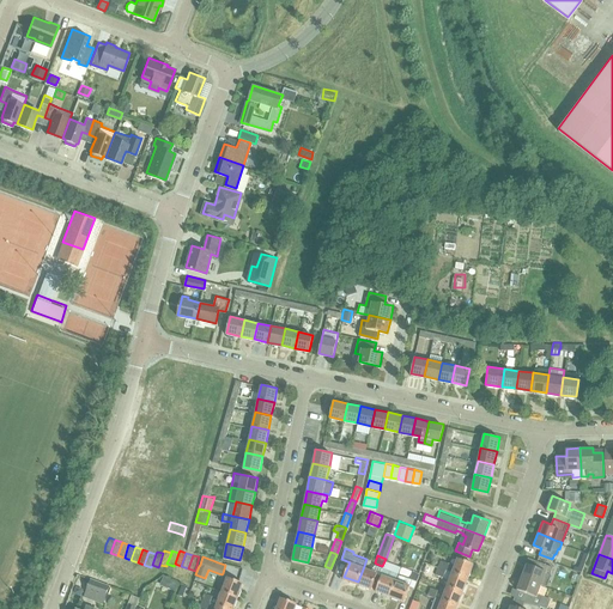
[(453,571),(468,577),(473,562),(457,556),(455,564),(441,559),(438,566),(453,571)]
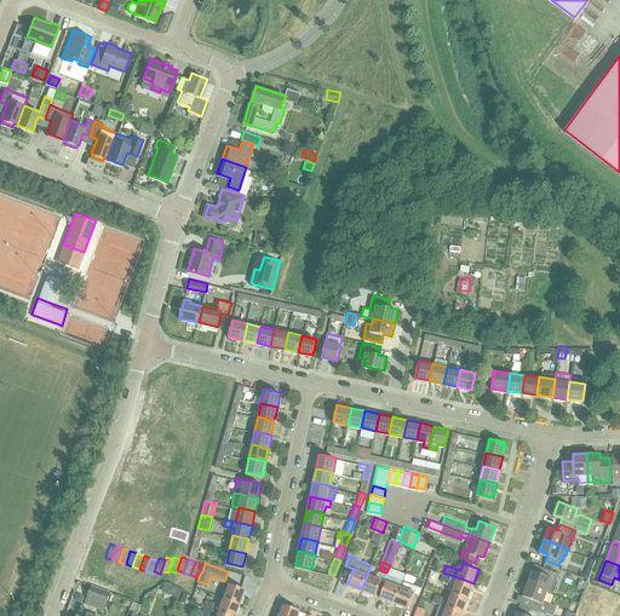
[(528,582),(547,589),(552,576),(557,579),(560,571),(544,565),(540,571),(533,569),(528,582)]
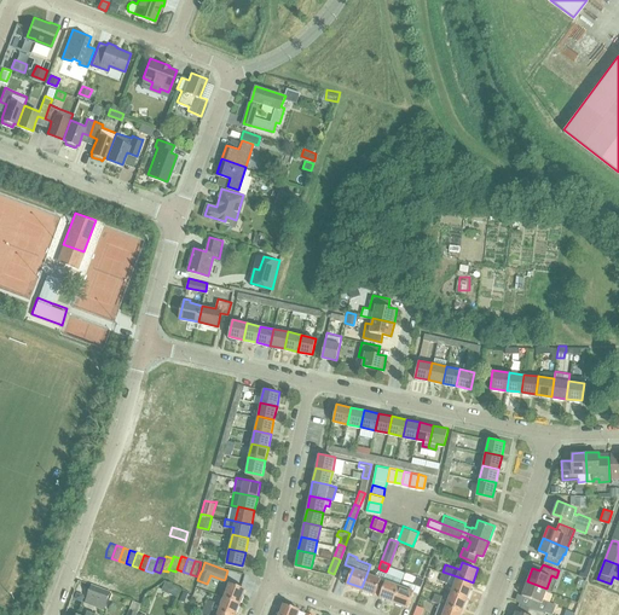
[(98,576),(96,584),(103,586),(108,572),(100,569),(98,576)]
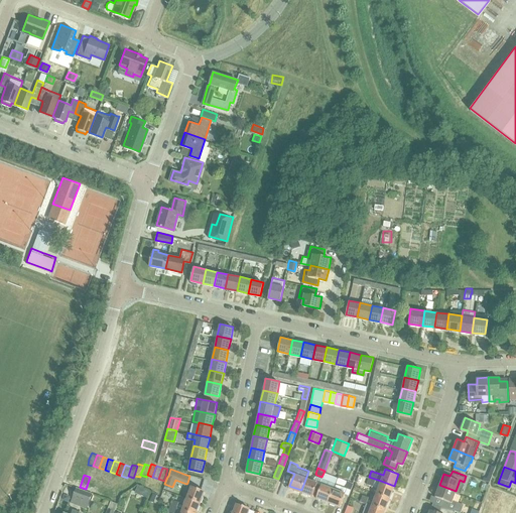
[(90,477),(86,489),(92,490),(95,479),(90,477)]
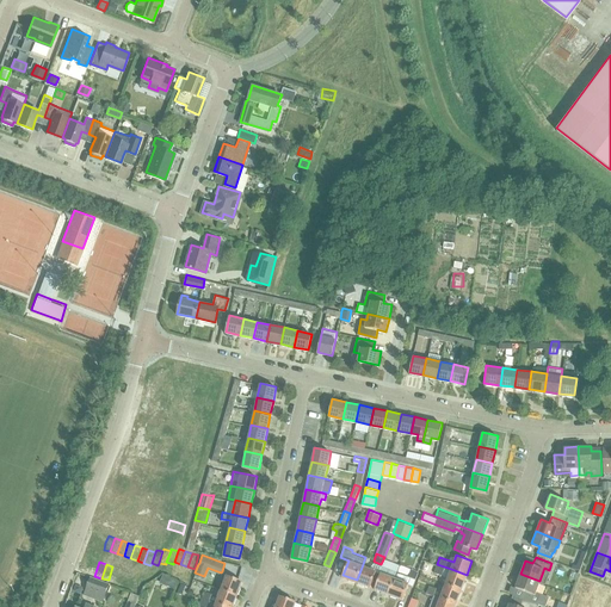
[(376,570),(363,564),(357,580),(370,586),(376,570)]
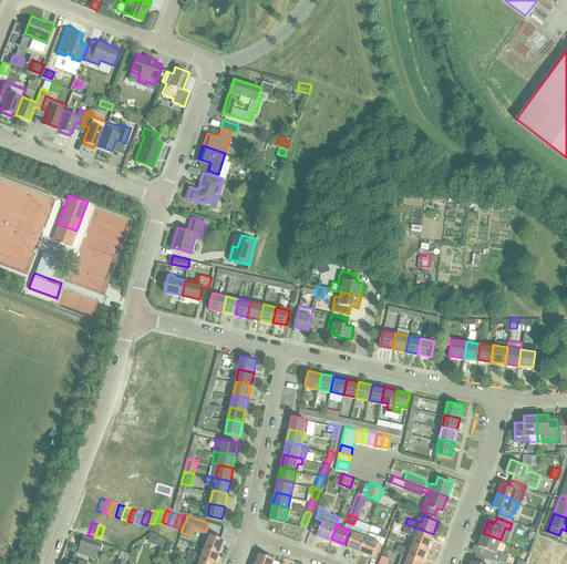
[(348,545),(361,551),(369,531),(369,530),(353,524),(351,531),(353,532),(348,545)]
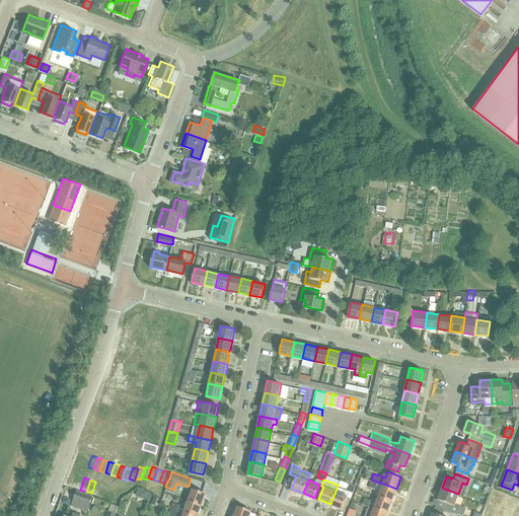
[(391,500),(396,489),(372,480),(371,480),(369,486),(369,487),(380,491),(378,496),(391,500)]
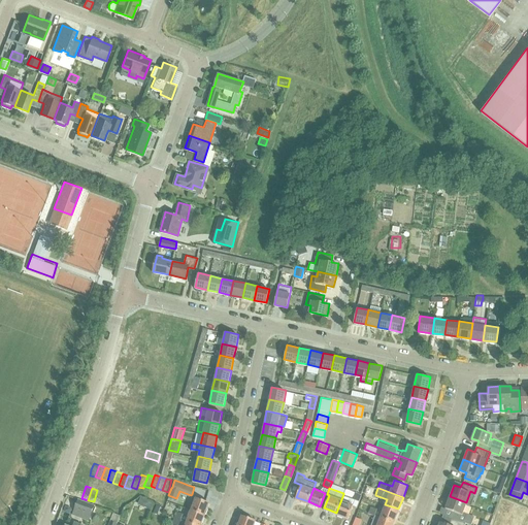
[(97,490),(94,501),(99,503),(103,492),(97,490)]
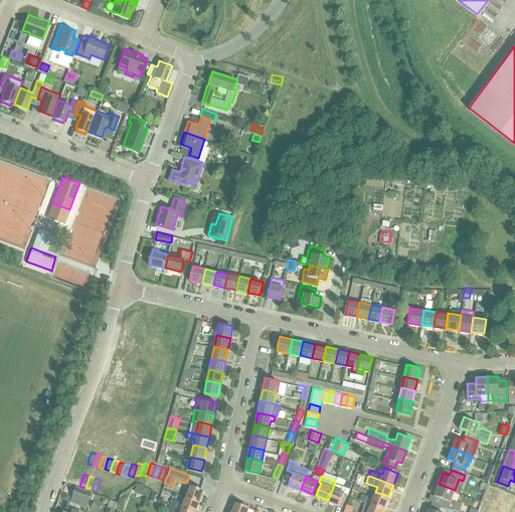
[(346,479),(344,485),(350,488),(352,483),(353,481),(346,479)]
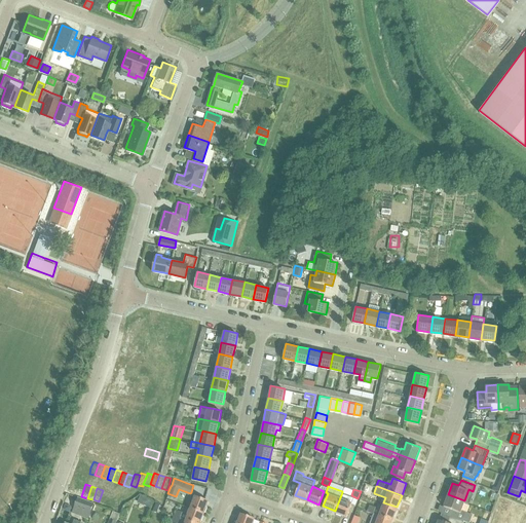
[(103,490),(99,501),(105,503),(109,492),(103,490)]
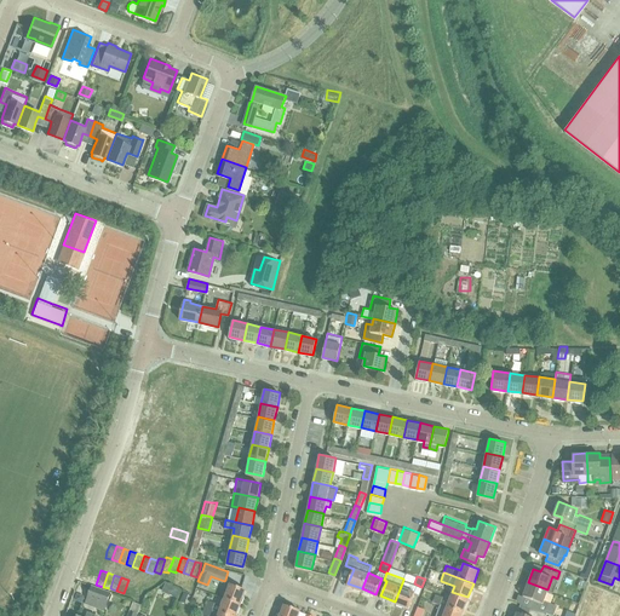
[(128,580),(124,593),(130,596),(135,582),(128,580)]
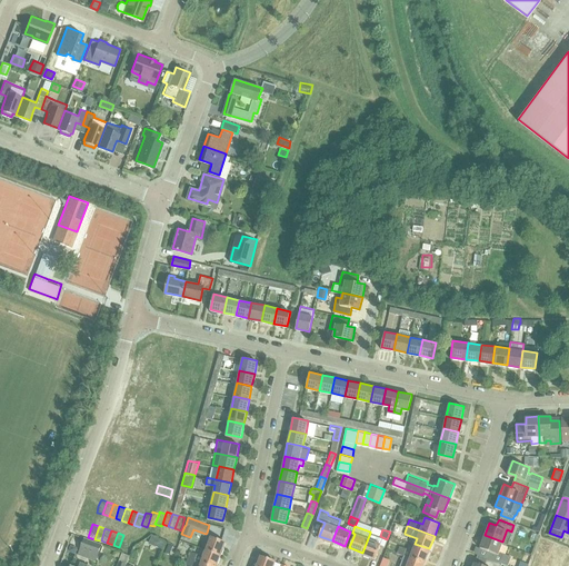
[(370,533),(362,553),(373,556),(376,557),(380,543),(385,545),(387,539),(380,536),(370,533)]
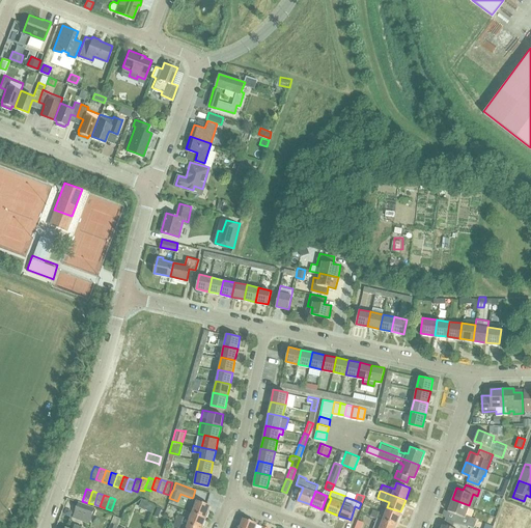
[(115,499),(111,510),(117,512),(119,506),(121,501),(115,499)]
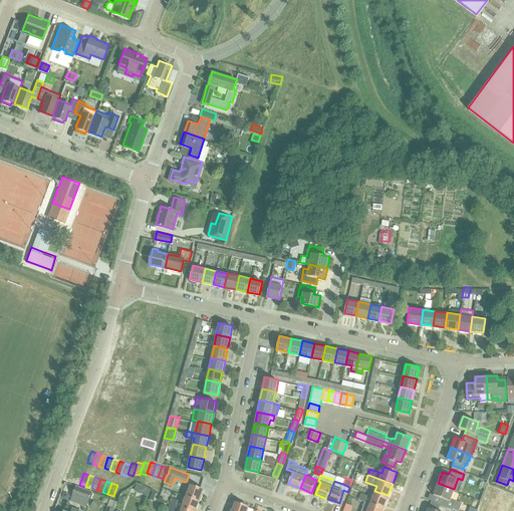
[(191,483),(186,495),(200,500),(204,488),(191,483)]
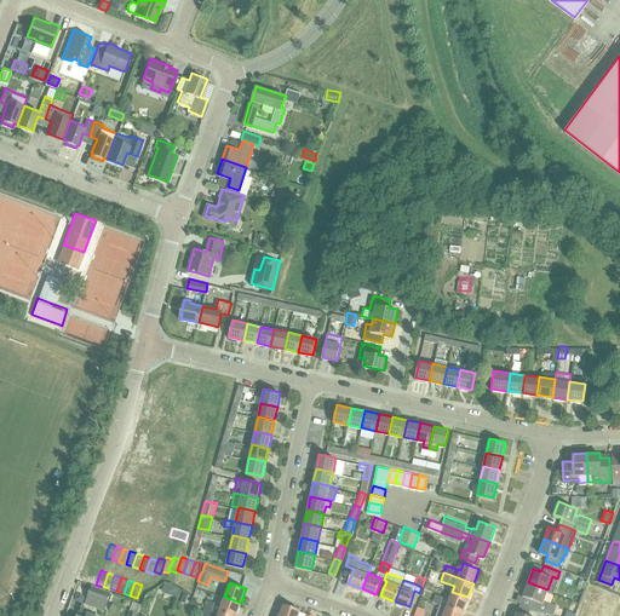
[(547,589),(528,582),(523,594),(534,599),(532,605),(547,611),(552,614),(557,604),(544,598),(547,589)]
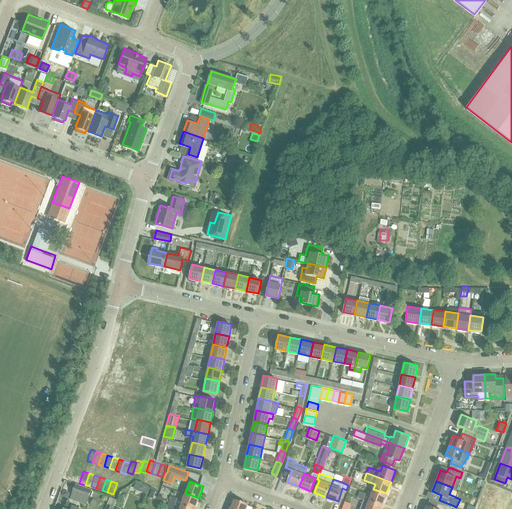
[(73,493),(81,496),(87,498),(89,494),(91,488),(85,486),(77,483),(75,488),(73,493)]
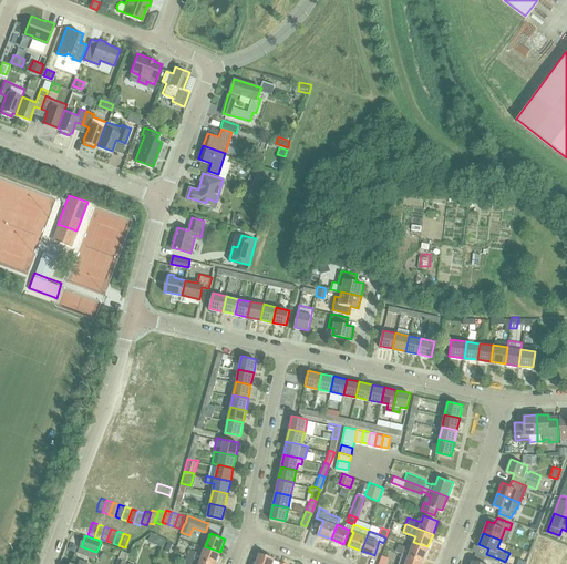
[(157,535),(155,542),(162,545),(164,537),(157,535)]
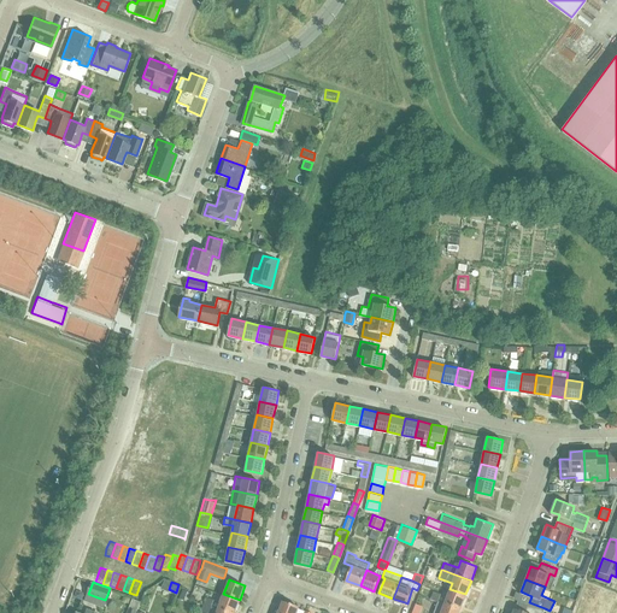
[(441,591),(433,588),(430,596),(438,600),(441,591)]
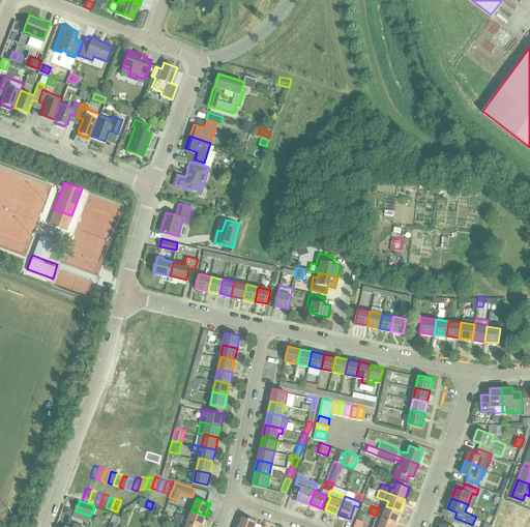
[(386,506),(382,518),(395,523),(400,510),(386,506)]
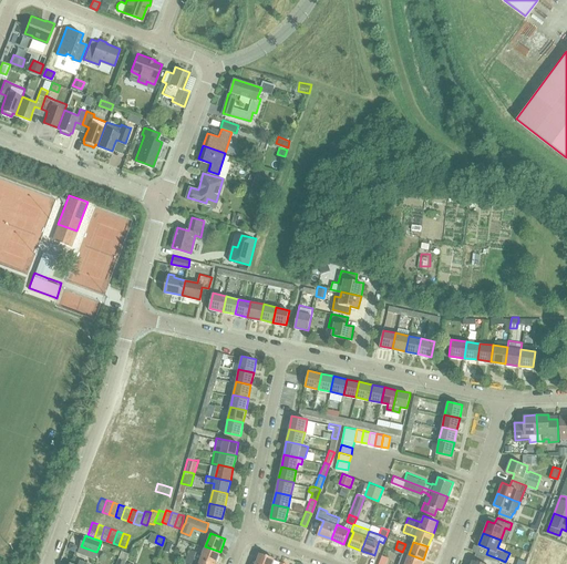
[(566,547),(547,542),(542,563),(563,563),(566,550),(566,547)]
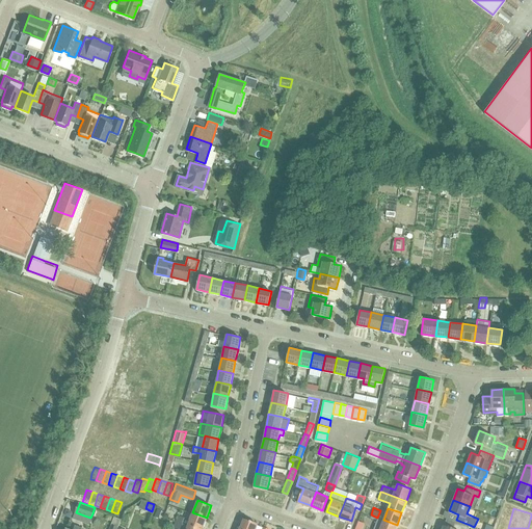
[(178,512),(175,520),(186,524),(187,522),(182,521),(184,514),(178,512)]
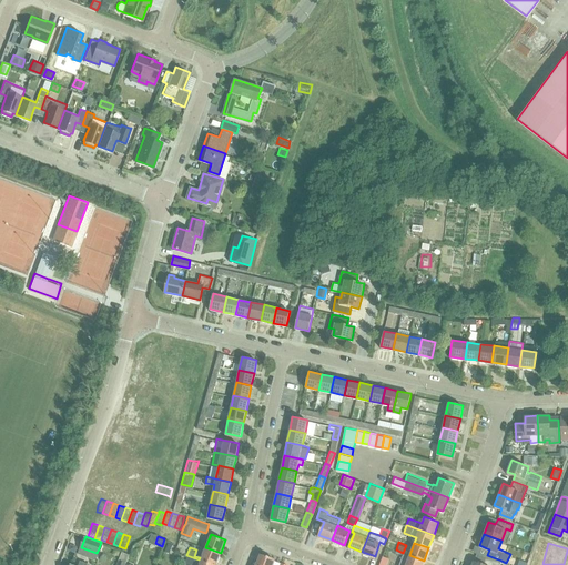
[(215,564),(221,553),(205,547),(201,561),(213,564),(215,564)]
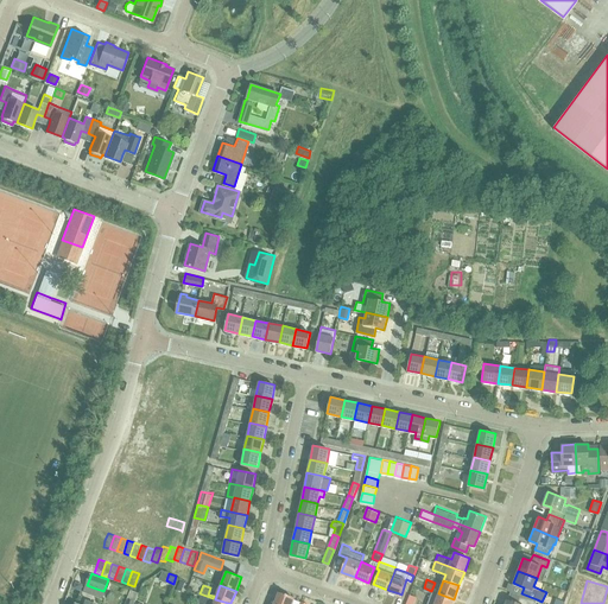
[(69,587),(65,596),(78,601),(82,592),(69,587)]
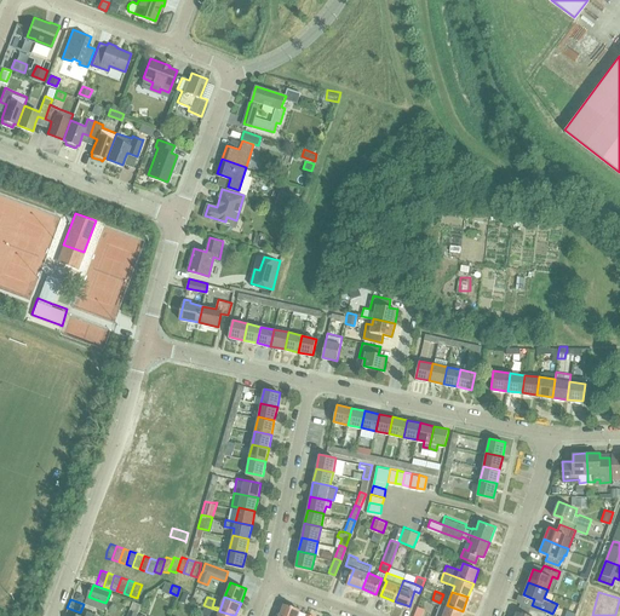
[(136,615),(137,612),(142,603),(133,599),(127,615),(136,615)]
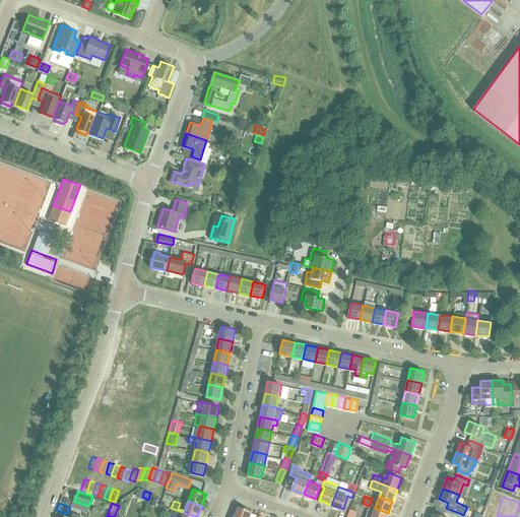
[(375,508),(370,506),(365,516),(386,516),(388,513),(375,508)]
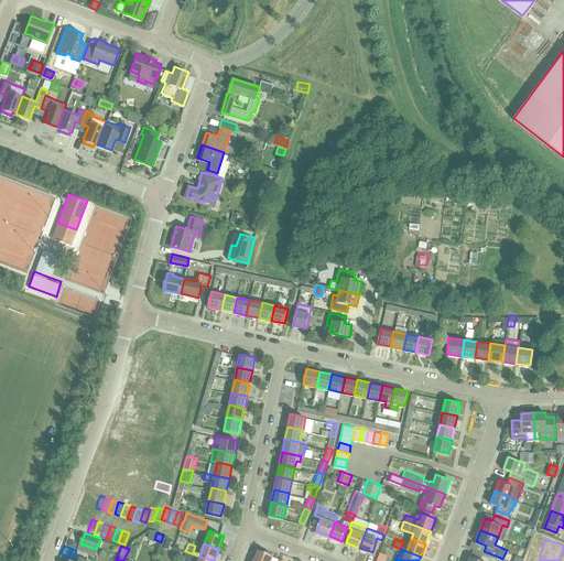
[(259,550),(253,560),(270,560),(273,556),(259,550)]
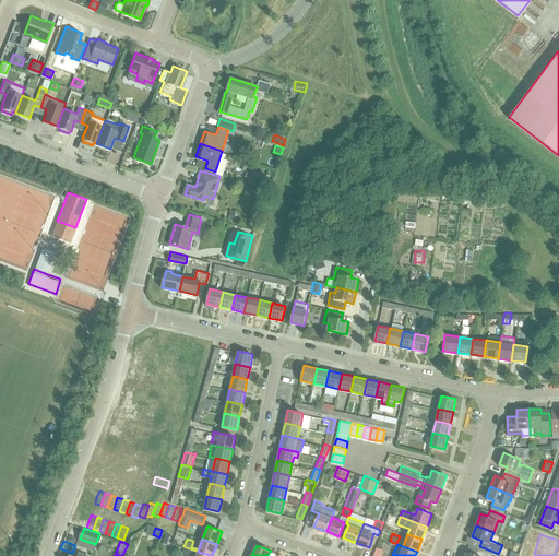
[(193,555),(195,551),(183,546),(181,553),(188,555),(190,555),(193,555)]
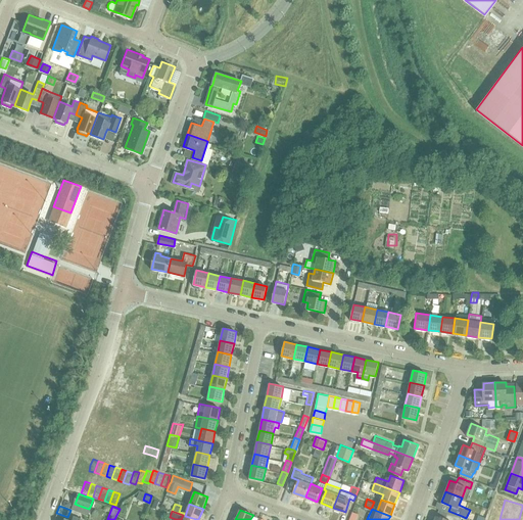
[(460,519),(462,516),(448,511),(445,519),(436,516),(434,519),(460,519)]
